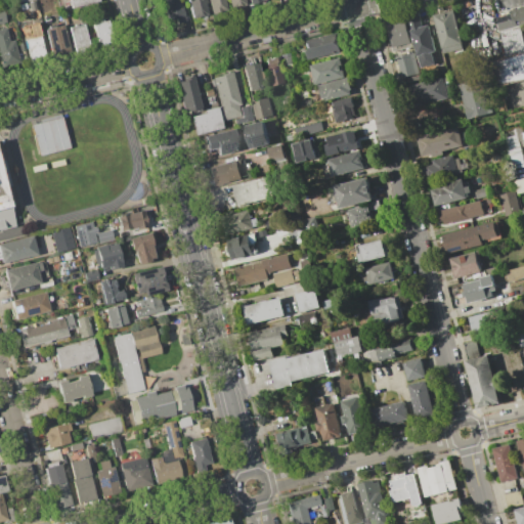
[(98,1),(98,0),(67,0),(70,8),(98,1)]
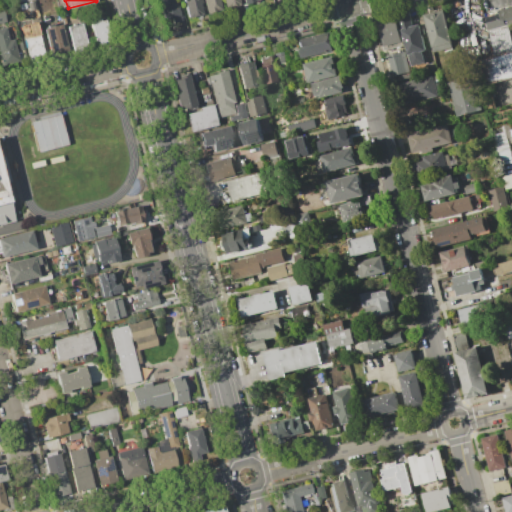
[(174,0),(176,5),(177,5),(181,21),(165,25),(158,0),(174,0)]
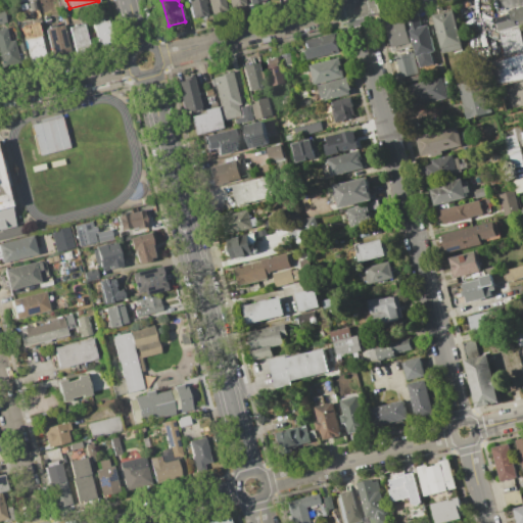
[(202,0),(206,14),(191,17),(186,0),(202,0)]
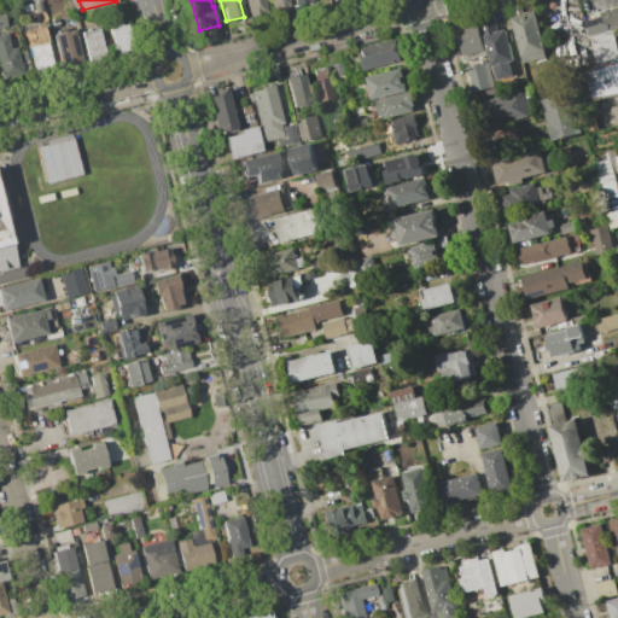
[(262,0),(266,12),(249,17),(244,0),(262,0)]
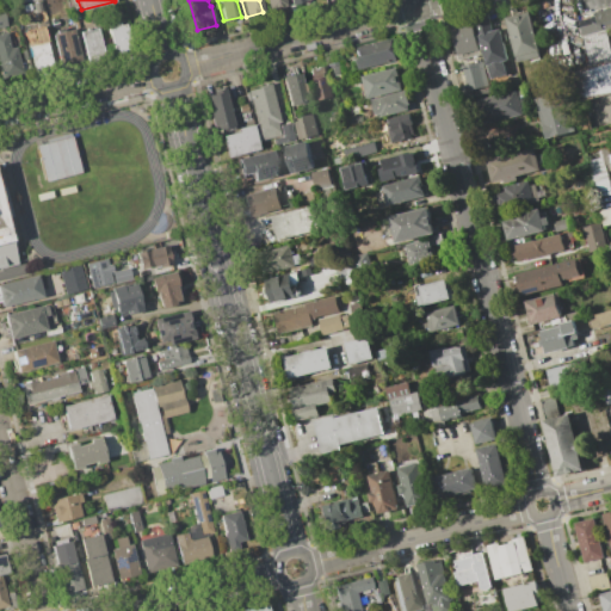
[(284,0),(285,5),(267,10),(265,0),(284,0)]
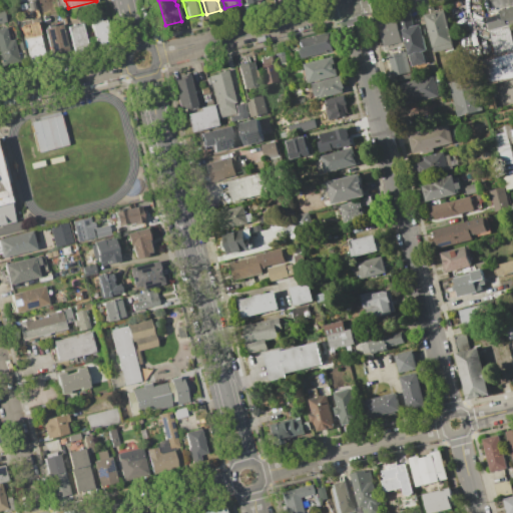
[(408,9),(411,26),(419,24),(420,29),(422,28),(424,34),(422,35),(425,50),(421,51),(423,62),(411,65),(408,54),(407,54),(397,12),(408,9)]
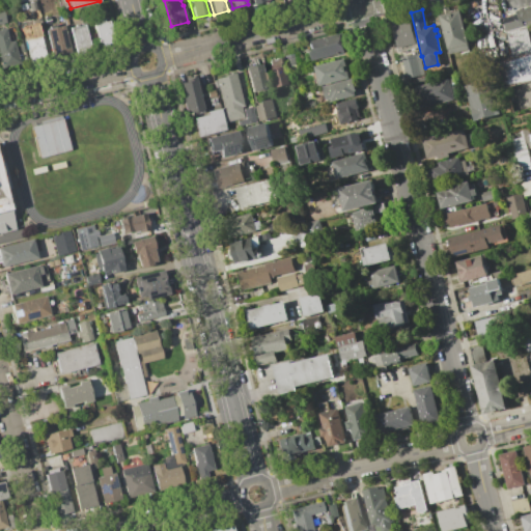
[(449,12),(448,10),(454,9),(454,11),(458,10),(467,43),(446,48),(438,16),(449,12)]
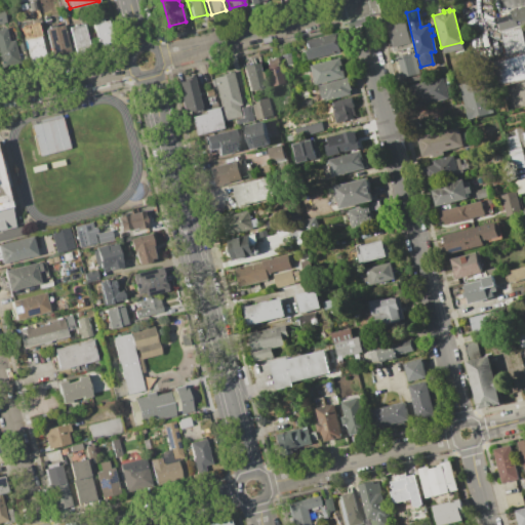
[(405,18),(411,46),(392,50),(389,35),(390,34),(388,23),(405,18)]
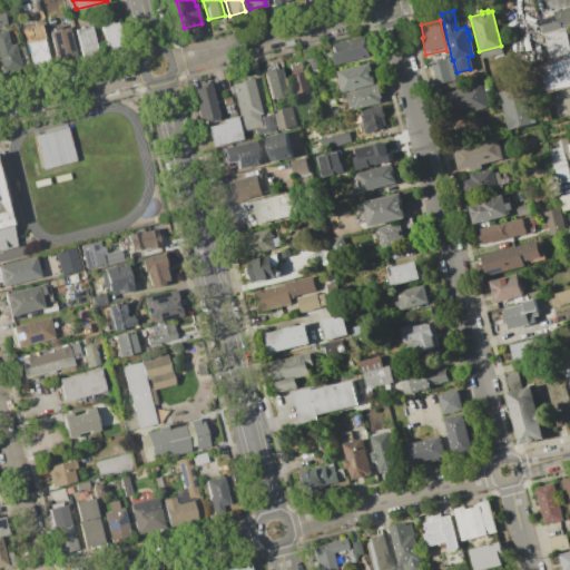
[(102,26),(118,22),(124,43),(108,47),(102,26)]
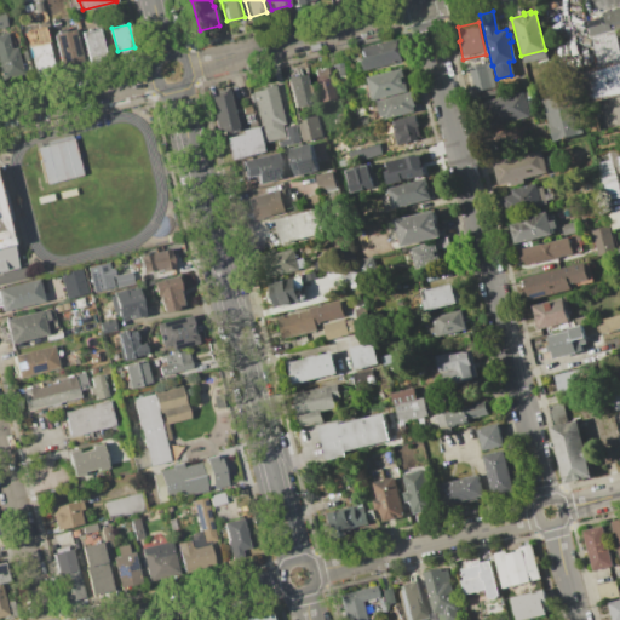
[(81,33),(99,28),(105,53),(87,58),(81,33)]
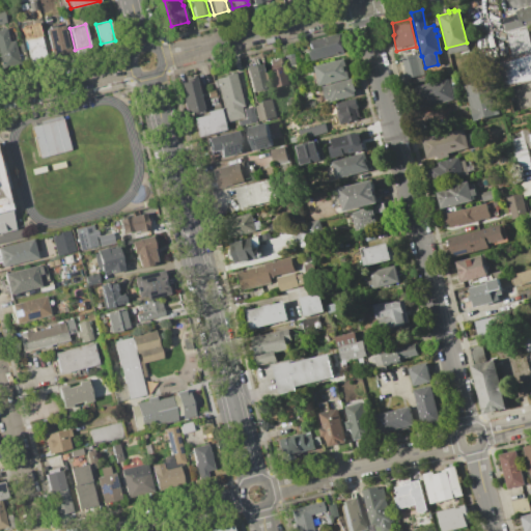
[(47,29),(64,25),(72,52),(53,56),(47,29)]
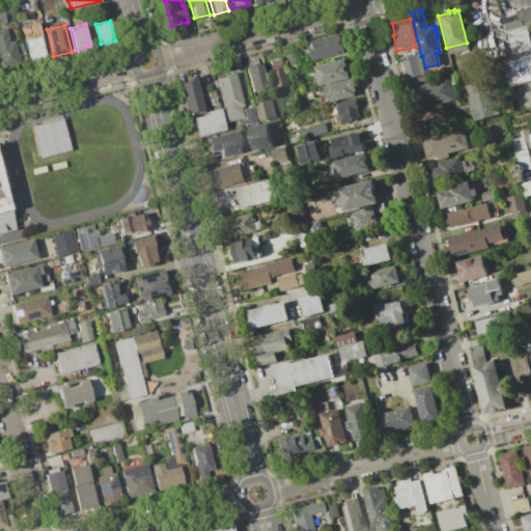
[(0,29),(7,28),(10,42),(14,40),(17,54),(0,58),(0,29)]
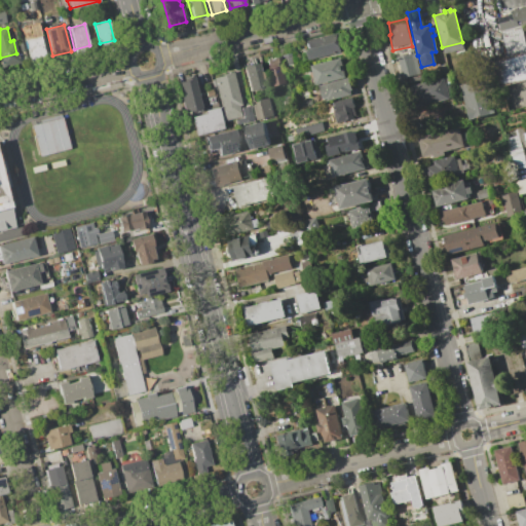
[(335,32),(340,51),(308,59),(303,40),(335,32)]
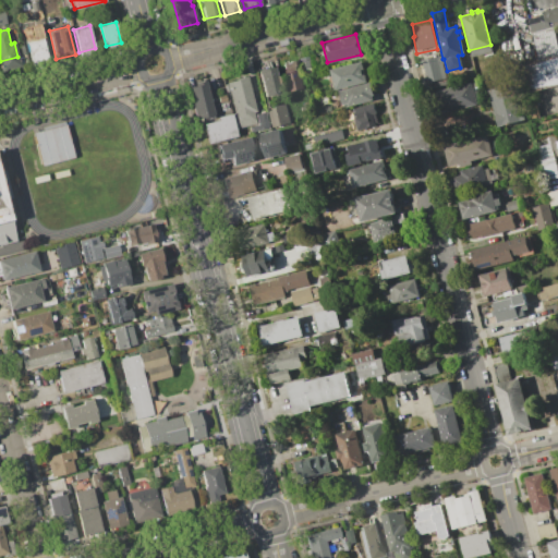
[(27,41),(43,38),(47,55),(32,59),(27,41)]
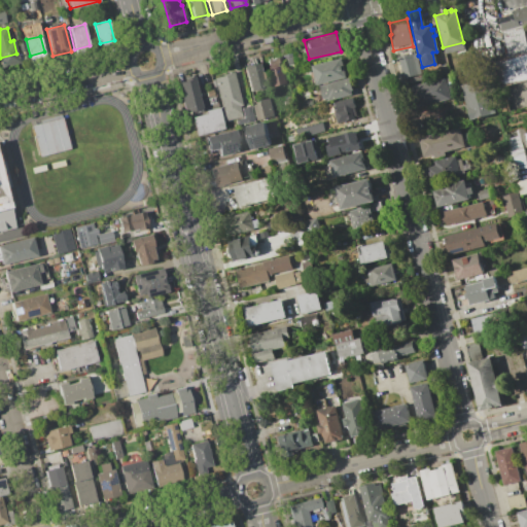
[(290,53),(292,63),(283,65),(281,55),(290,53)]
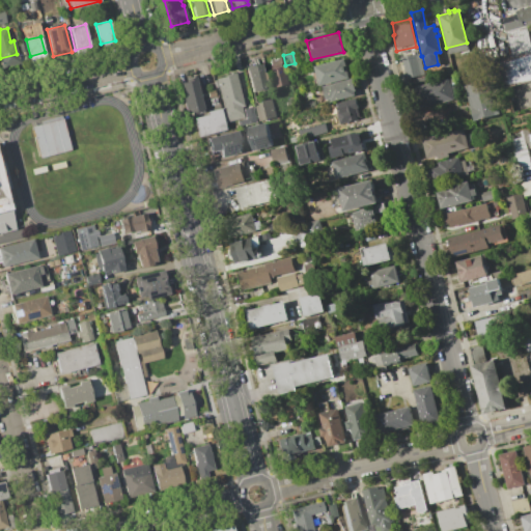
[(418,53),(424,75),(406,79),(400,57),(418,53)]
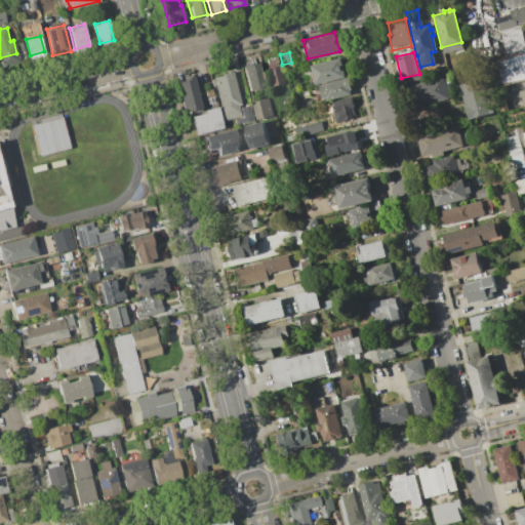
[(524,79),(502,85),(496,62),(524,53),(524,79)]
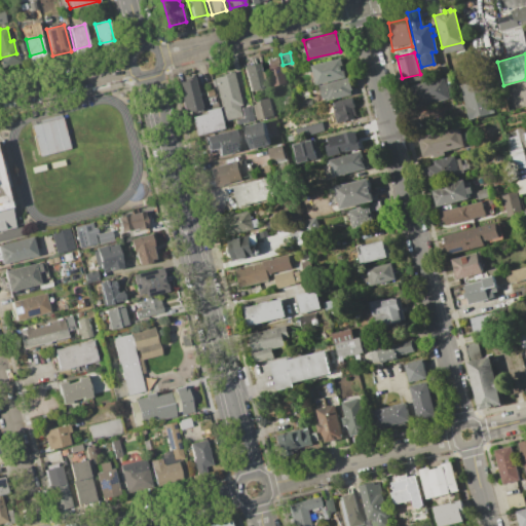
[(267,61),(279,57),(287,82),(273,85),(267,61)]
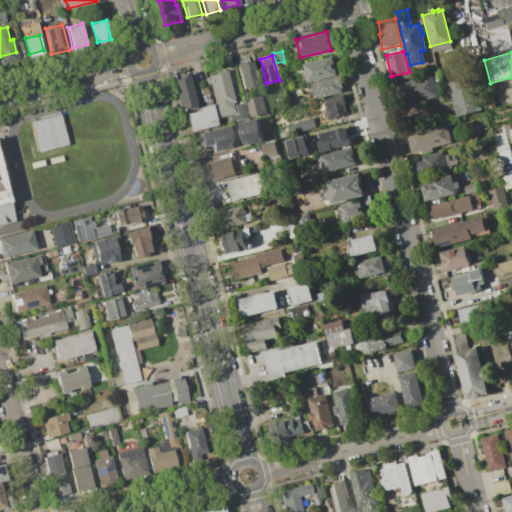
[(331,56),(336,75),(307,82),(302,63),(331,56)]
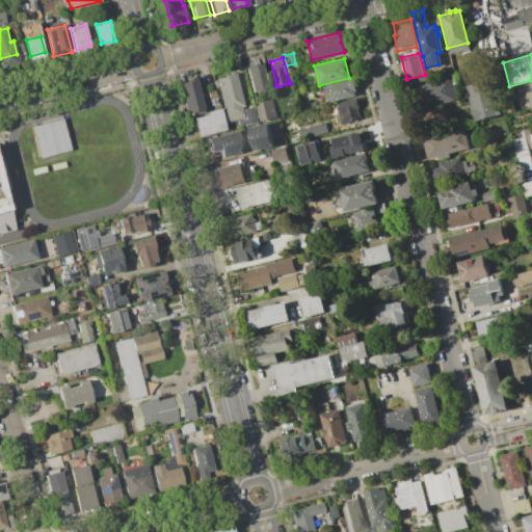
[(261,62),(267,88),(251,92),(245,67),(261,62)]
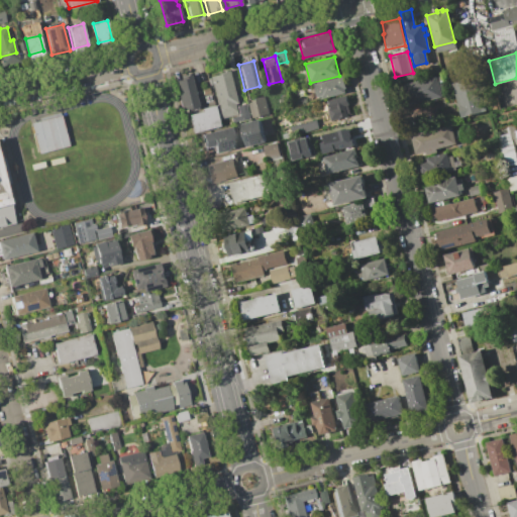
[(218,74),(217,73),(228,70),(236,102),(233,103),(236,113),(220,118),(209,76),(218,74)]
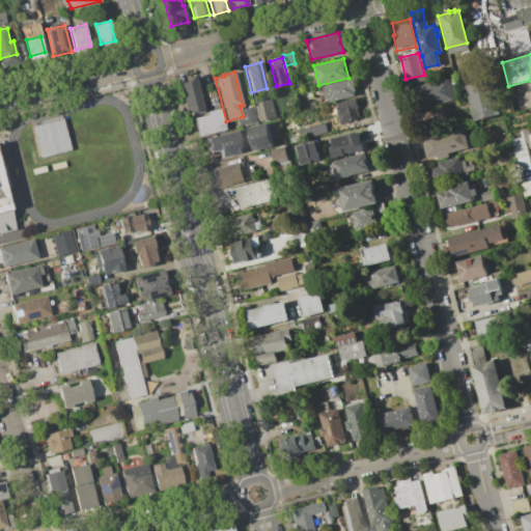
[(185,81),(185,78),(193,76),(202,112),(193,114),(192,111),(185,113),(177,83),(185,81)]
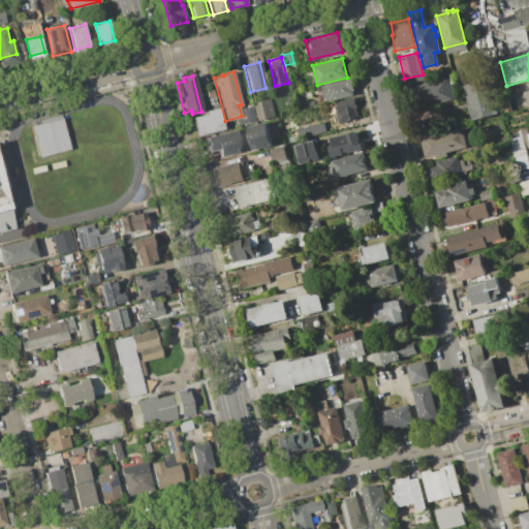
[(445,78),(450,98),(415,107),(410,87),(445,78)]
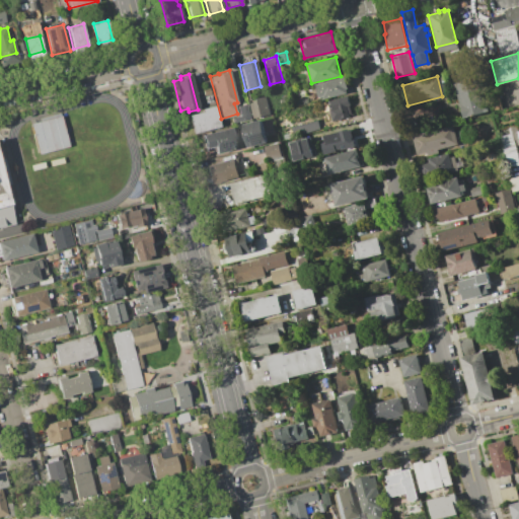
[(344,77),(347,88),(346,89),(346,92),(323,98),(322,96),(318,97),(315,84),(344,77)]
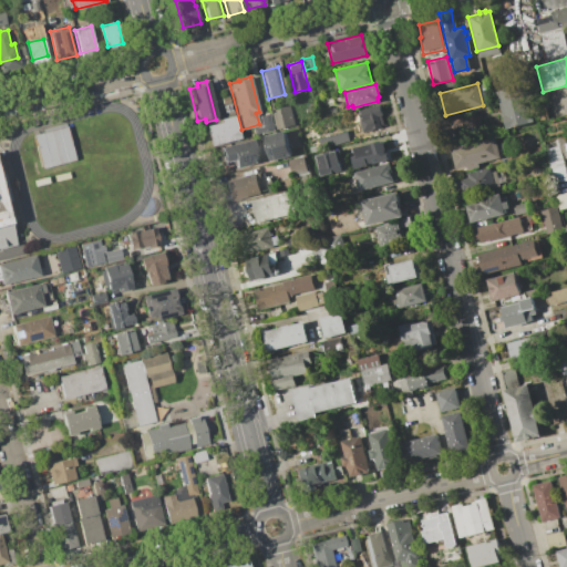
[(519,85),(528,123),(506,129),(497,91),(519,85)]
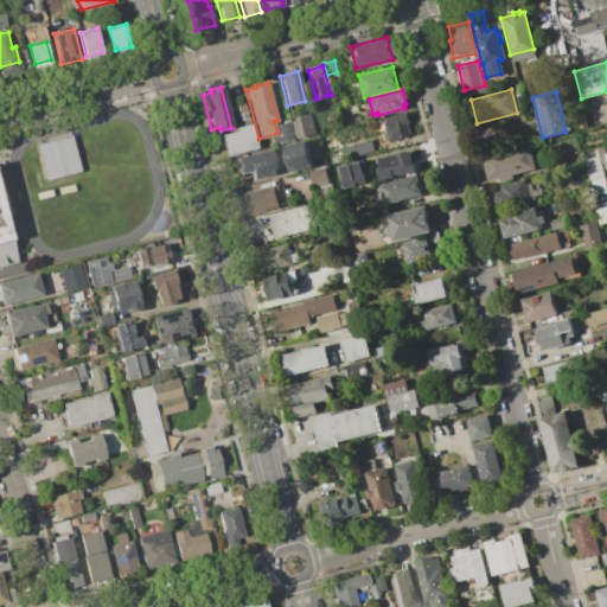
[(385,120),(385,116),(406,112),(410,133),(407,133),(407,136),(388,141),(382,120),(385,120)]
